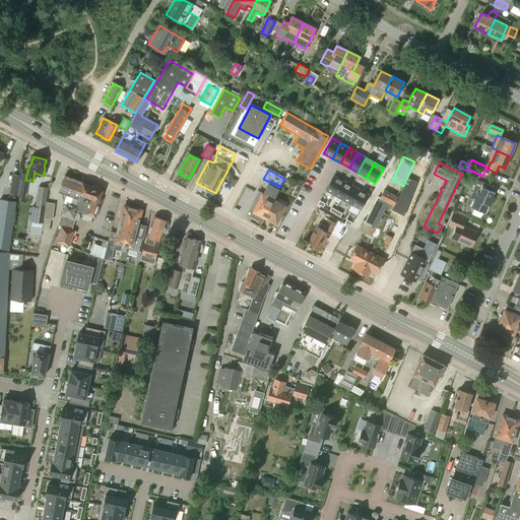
[(17,195),(20,175),(13,174),(10,194),(17,195)]
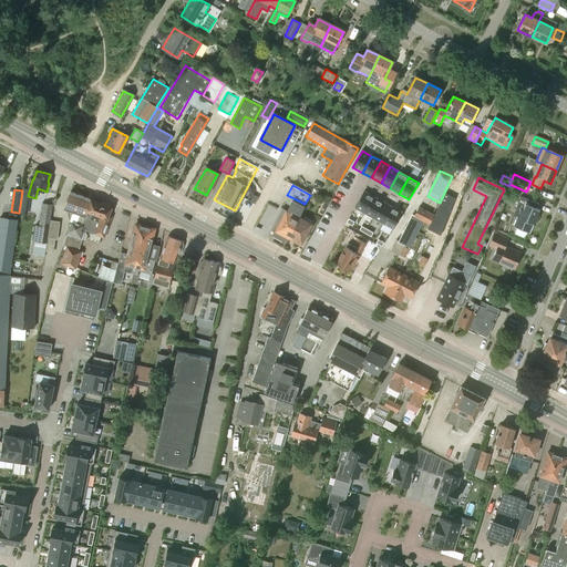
[(518,193),(511,189),(506,202),(514,205),(518,193)]
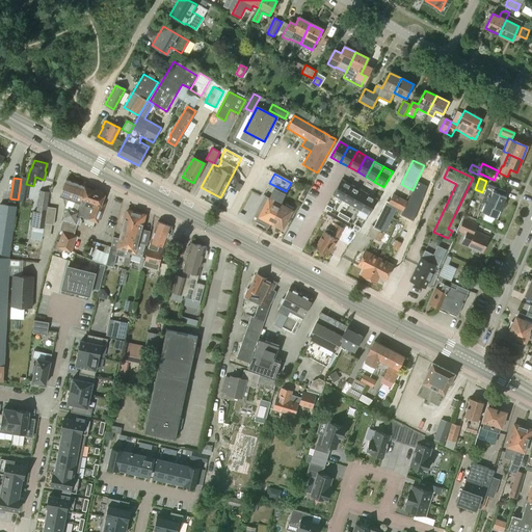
[(341,179),(333,194),(342,200),(350,184),(341,179)]
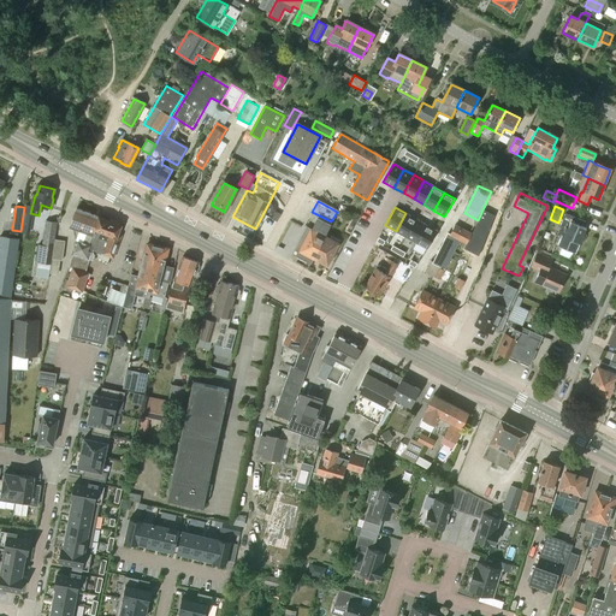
[(89,244),(99,218),(99,217),(76,209),(70,226),(88,232),(84,242),(89,244)]
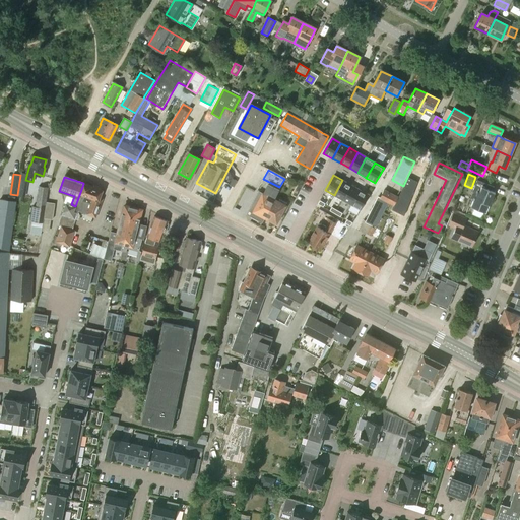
[(342,180),(334,195),(342,200),(351,185),(342,180)]
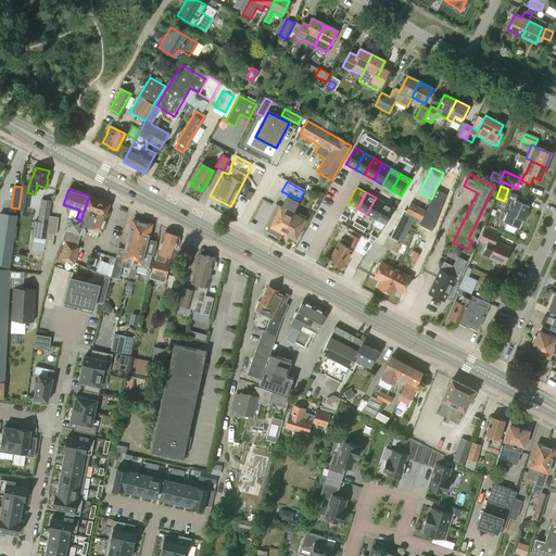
[(101,232),(108,215),(103,214),(108,202),(99,199),(100,198),(90,193),(89,196),(89,197),(80,220),(76,218),(76,219),(71,217),(62,240),(65,241),(59,257),(73,263),(79,247),(76,245),(84,226),(101,232)]
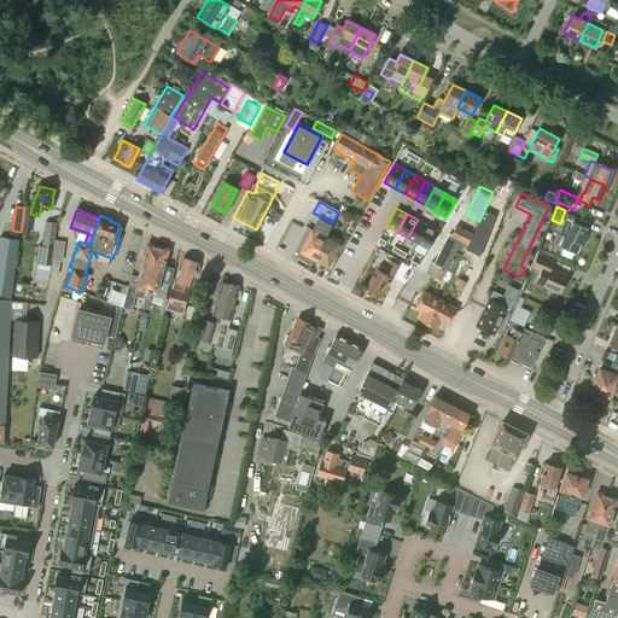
[(581,245),(587,229),(584,228),(587,223),(567,215),(563,227),(569,229),(565,238),(564,237),(560,248),(576,254),(579,245),(581,245)]
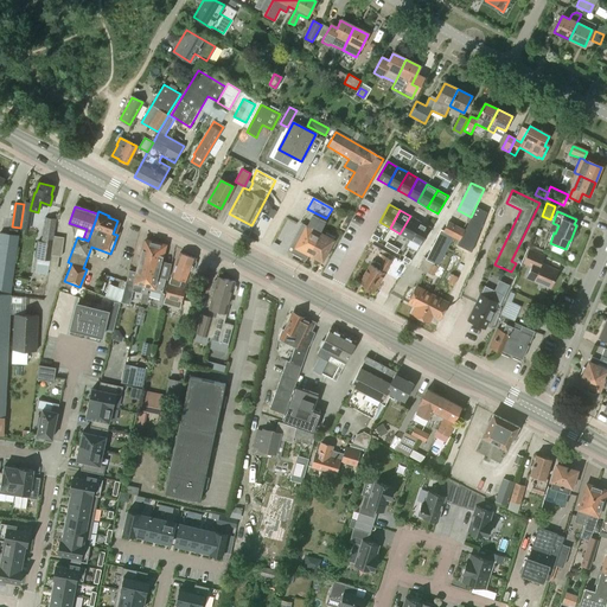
[(342,223),(347,227),(352,217),(346,213),(342,223)]
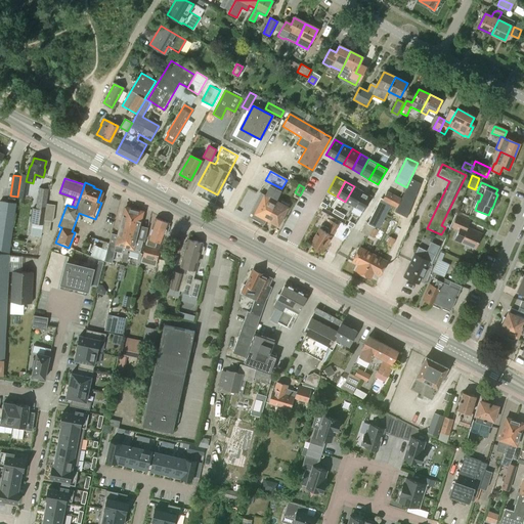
[(266,219),(275,202),(280,191),(269,186),(255,213),(266,219)]
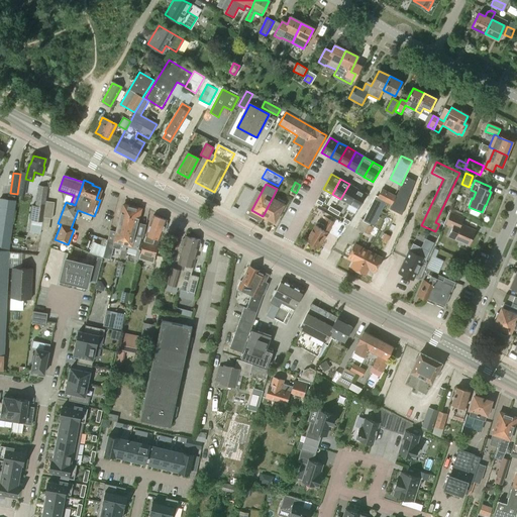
[(349,184),(340,199),(348,204),(357,189),(349,184)]
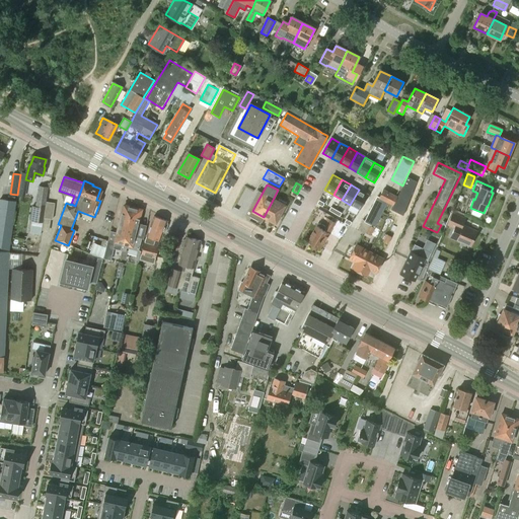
[(44,218),(46,202),(48,187),(39,186),(36,207),(32,206),(30,221),(35,222),(33,233),(41,234),(44,218)]
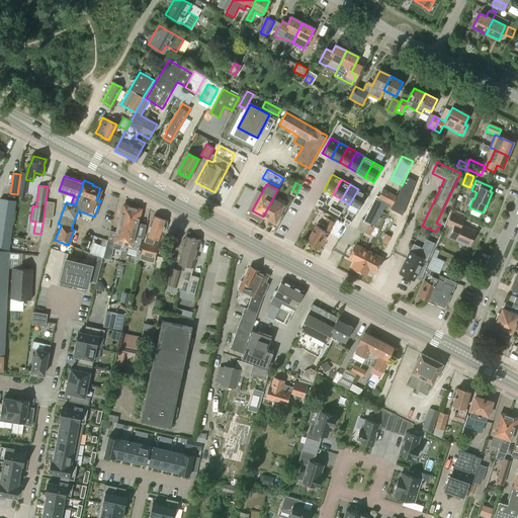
[(392,204),(397,195),(382,188),(377,198),(376,197),(363,221),(369,224),(373,226),(386,202),(392,204)]
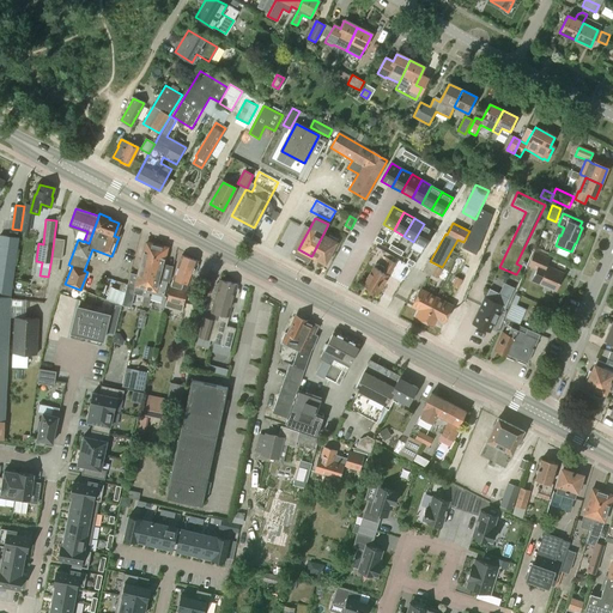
[(424,224),(413,242),(424,248),(435,230),(424,224)]
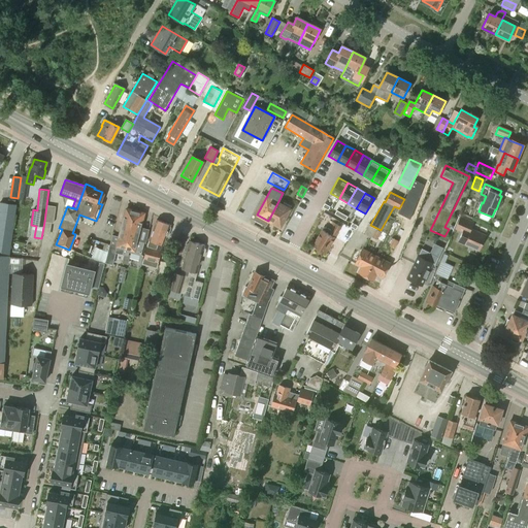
[(0,378),(3,378),(3,363),(8,262),(15,205),(0,202),(0,378)]
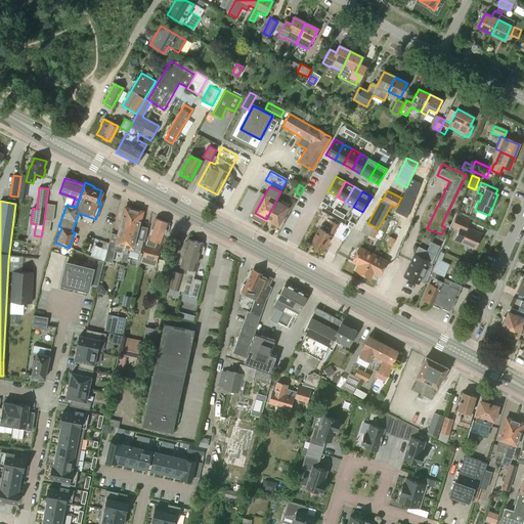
[(277,225),(287,208),(275,202),(266,219),(277,225)]
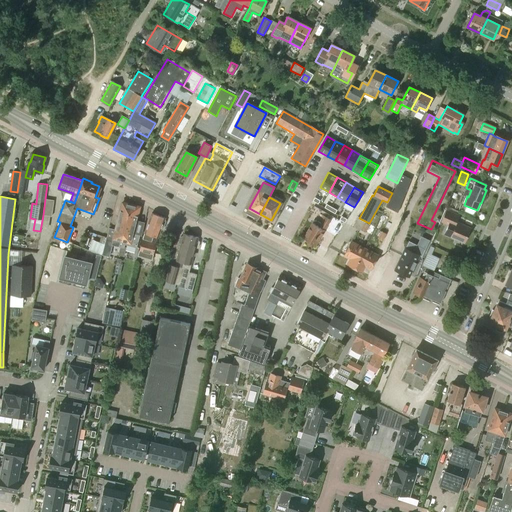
[(51,216),(54,200),(45,199),(43,215),(51,216)]
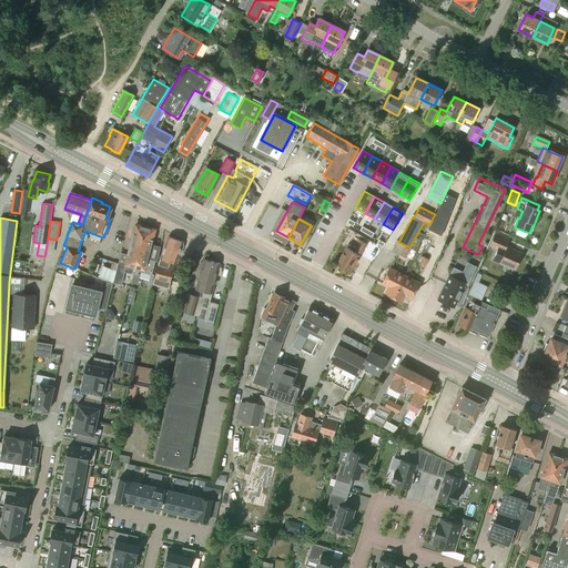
[(135,266),(138,257),(139,257),(145,227),(135,225),(129,255),(127,265),(119,263),(113,283),(121,284),(124,272),(134,274),(134,273),(133,273),(134,266),(135,266)]
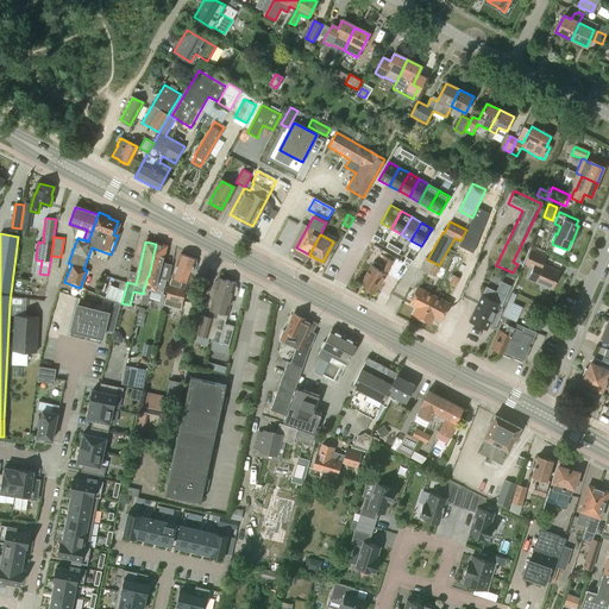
[(144,293),(144,294),(142,302),(146,303),(150,294),(148,293),(148,290),(162,294),(165,280),(157,278),(165,246),(156,244),(149,276),(148,276),(145,286),(144,286),(143,293),(144,293)]
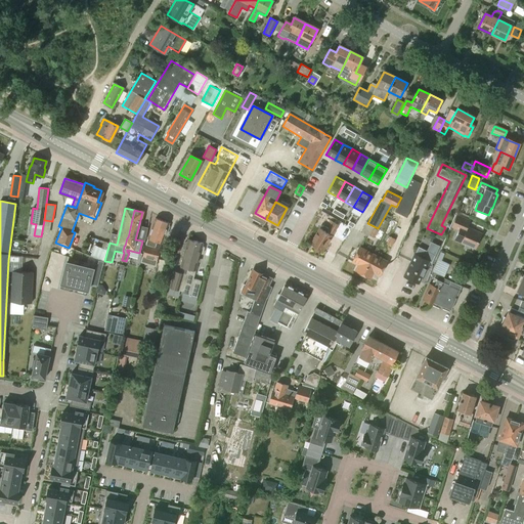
[(475,248),(481,234),(466,228),(469,222),(456,217),(452,227),(460,230),(455,239),(475,248)]
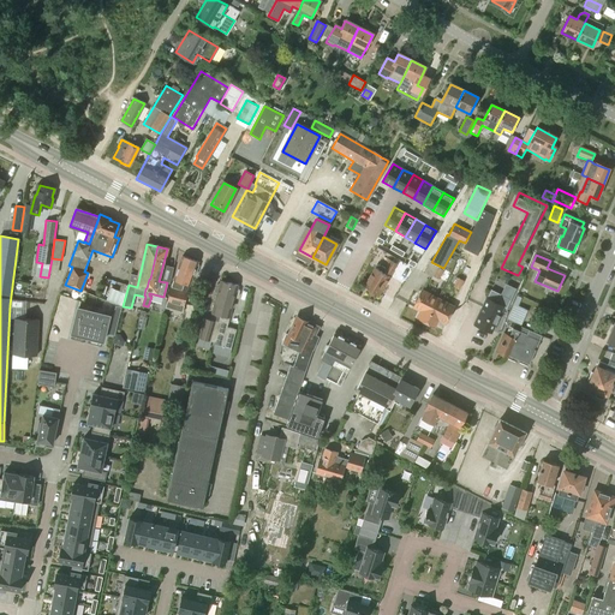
[(190,285),(195,273),(197,272),(199,267),(198,263),(198,262),(183,256),(171,287),(167,303),(171,304),(168,309),(181,312),(187,293),(179,290),(183,282),(190,285)]
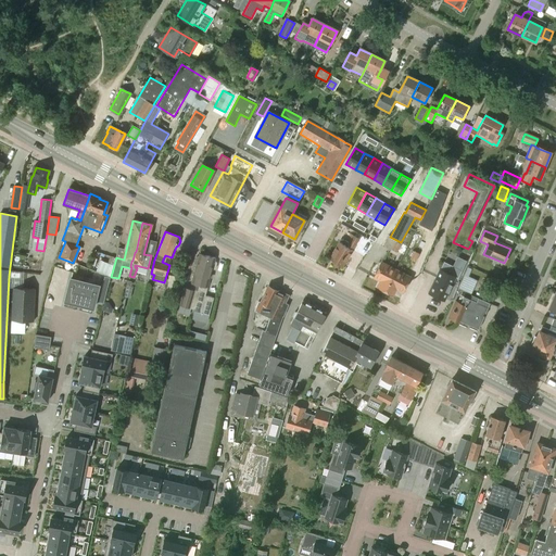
[(342,267),(358,240),(351,235),(349,237),(351,238),(348,244),(341,240),(329,258),(342,267)]
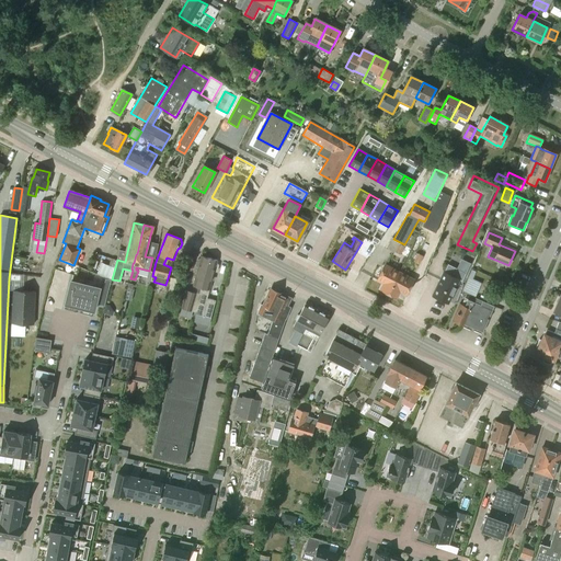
[(393,239),(391,238),(386,249),(395,253),(396,252),(401,254),(405,247),(400,243),(400,242),(393,239)]
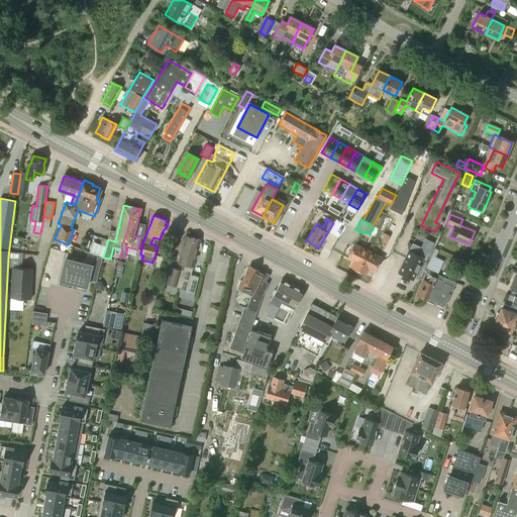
[(387,243),(390,236),(385,233),(381,240),(387,243)]
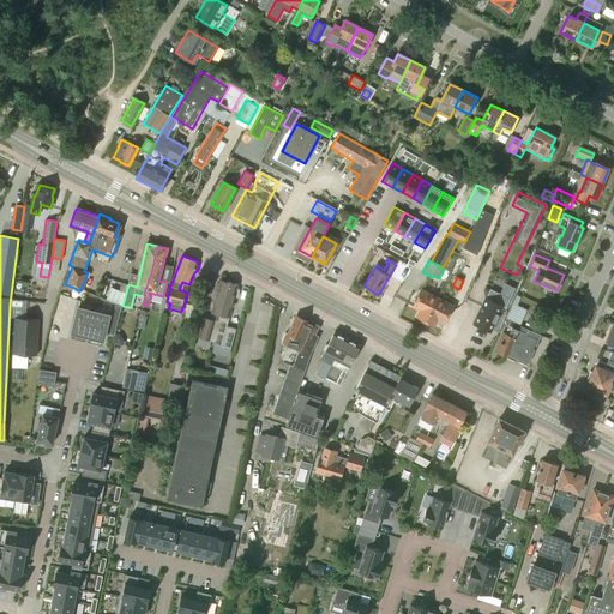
[(221,314),(229,283),(221,281),(220,283),(216,284),(215,290),(217,293),(212,312),(221,314)]
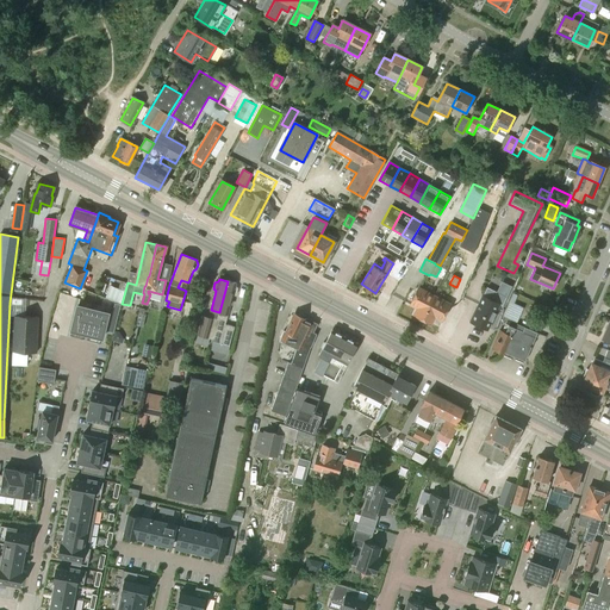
[(215,338),(212,346),(229,350),(235,327),(225,324),(232,296),(237,296),(238,288),(236,286),(236,284),(228,281),(219,312),(221,312),(218,319),(215,338)]
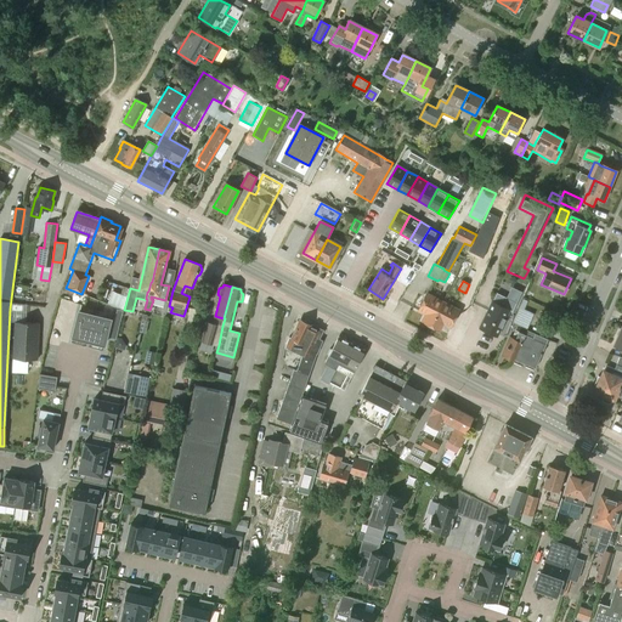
[(430,327),(442,303),(427,294),(417,312),(423,315),(420,321),(430,327)]
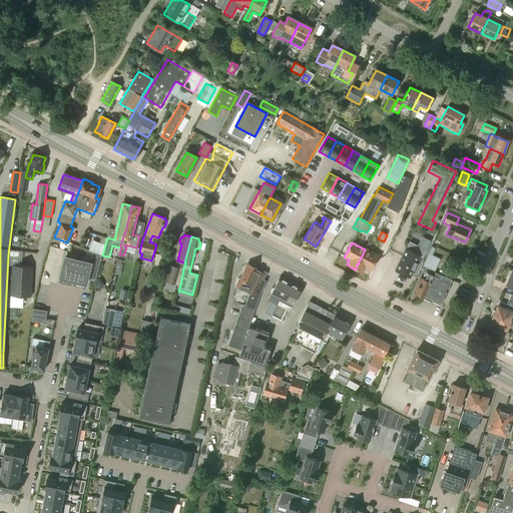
[(371,271),(378,257),(365,249),(355,270),(362,274),(365,268),(371,271)]
